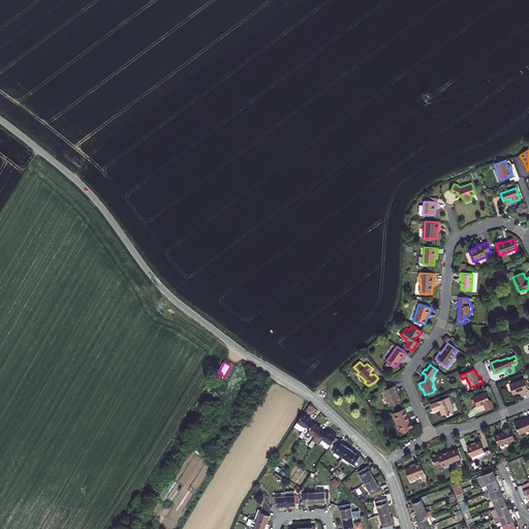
[(528,391),(524,378),(509,384),(514,395),(521,392),(522,393),(525,392),(528,391)]
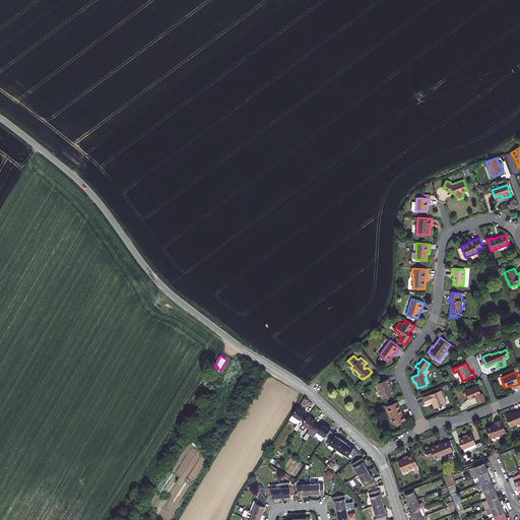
[(382,381),(377,383),(380,391),(379,391),(382,398),(388,396),(389,396),(394,394),(392,390),(391,385),(392,385),(389,379),(382,381)]
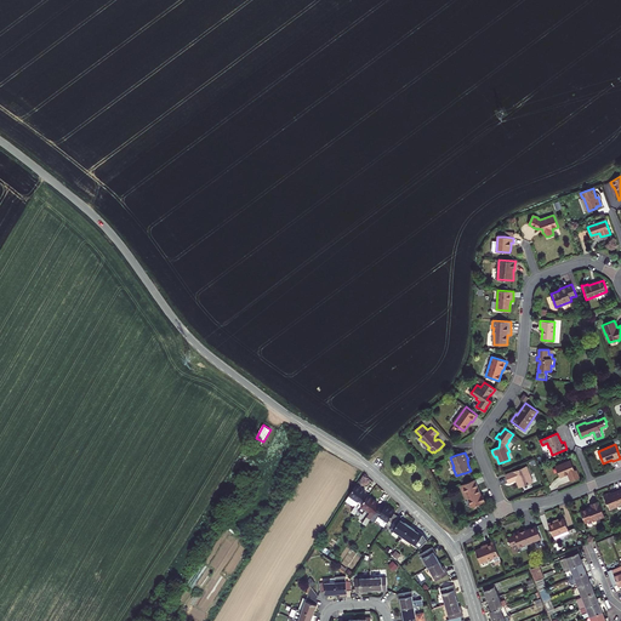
[(575,471),(571,460),(557,466),(560,477),(568,473),(571,480),(575,479),(580,477),(576,469),(575,471)]
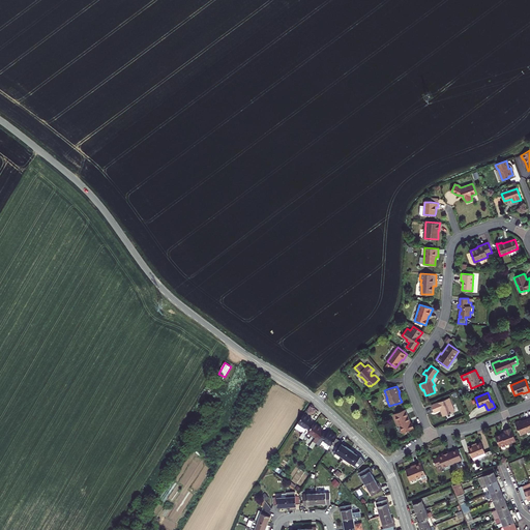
[(455,411),(449,398),(432,405),(433,409),(434,412),(441,409),(444,415),(455,411)]
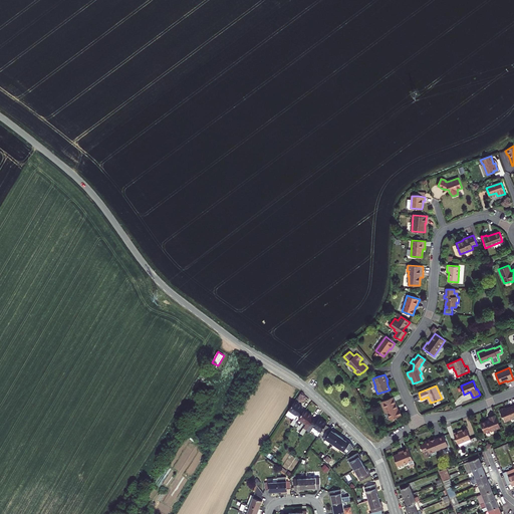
[(393,397),(381,402),(386,413),(388,413),(391,420),(402,415),(399,410),(398,410),(395,404),(393,397)]
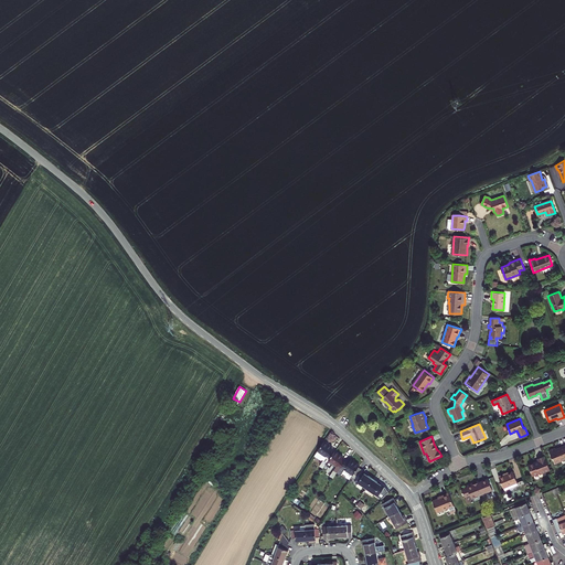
[(328,445),(323,441),(315,456),(327,464),(330,458),(334,450),(331,448),(332,447),(328,445)]
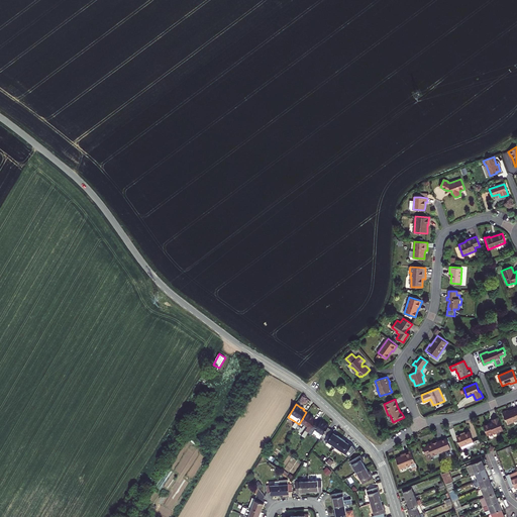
[(516,407),(512,410),(512,411),(509,412),(508,410),(505,411),(503,412),(508,424),(513,422),(513,421),(516,419),(516,407)]
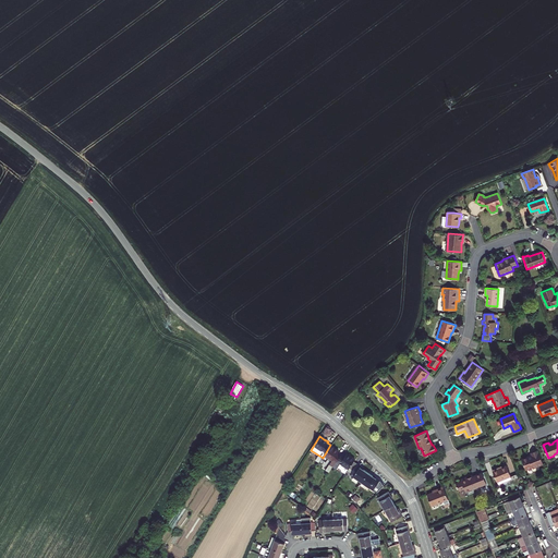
[(337,461),(341,455),(338,452),(339,451),(335,448),(330,445),(326,452),(323,458),(322,459),(326,461),(329,458),(332,460),(330,464),(334,466),(337,461)]
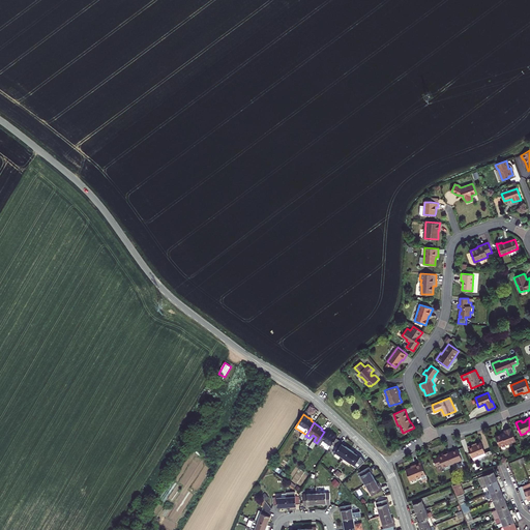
[(517,441),(510,428),(504,430),(505,432),(504,432),(504,433),(502,434),(502,433),(499,434),(496,436),(500,446),(506,444),(517,441)]
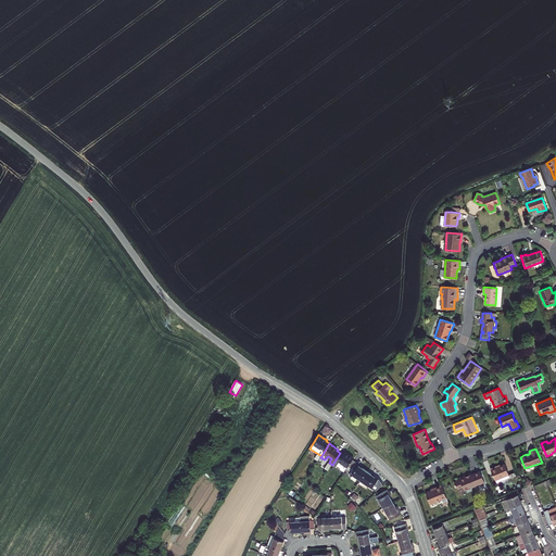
[(350,455),(345,452),(344,454),(341,452),(340,453),(336,459),(332,465),(336,467),(337,465),(340,467),(341,469),(344,471),(345,469),(353,459),(354,457),(350,455)]
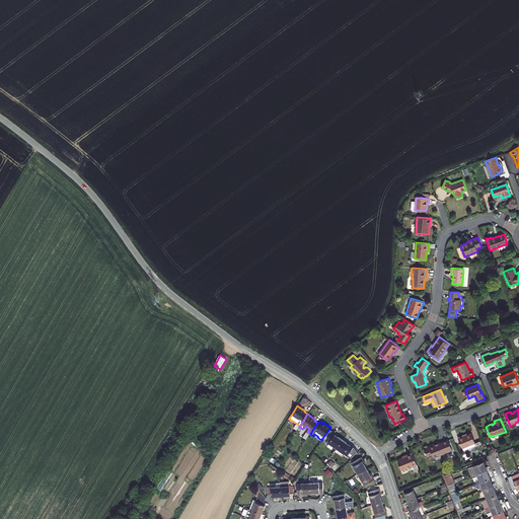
[(322,438),(337,448),(343,440),(337,436),(338,435),(335,433),(329,429),(322,438)]
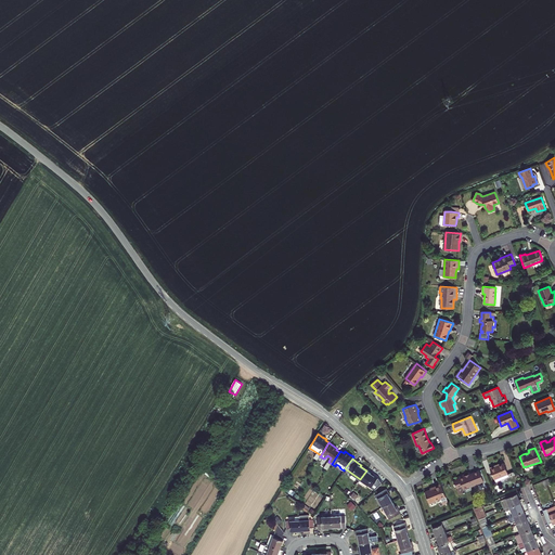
[(495,465),(490,467),(494,478),(495,481),(508,476),(507,473),(508,473),(504,463),(500,465),(497,466),(495,465)]
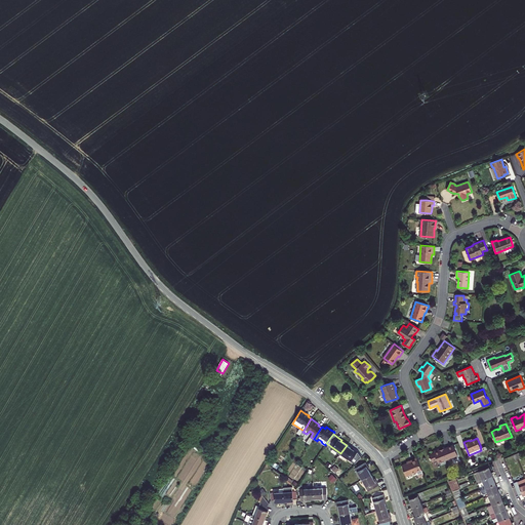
[(353,448),(347,445),(340,453),(355,463),(362,456),(358,451),(356,449),(353,448)]
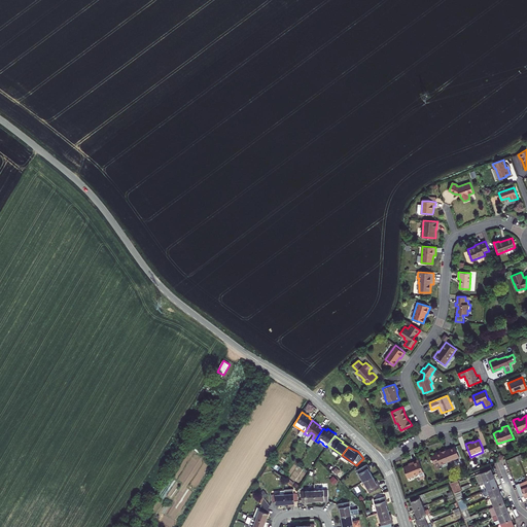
[(456,457),(459,456),(455,447),(450,449),(446,451),(446,452),(442,453),(441,451),(440,452),(444,463),(447,462),(457,458),(456,457)]
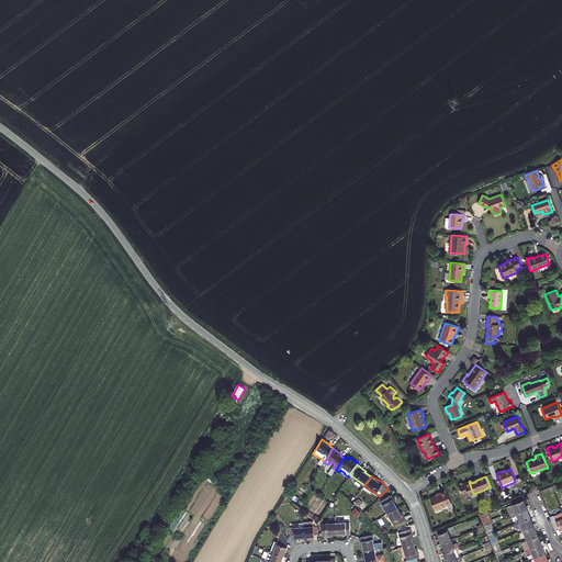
[(473,494),(469,482),(464,483),(464,484),(461,486),(459,487),(462,495),(468,493),(469,496),(473,494)]
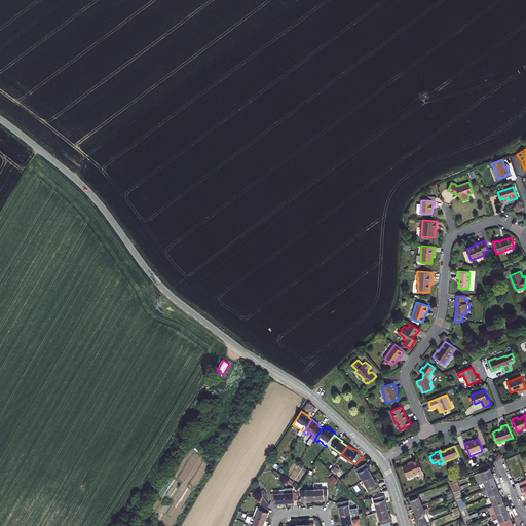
[(424,476),(418,459),(411,461),(412,463),(407,464),(403,466),(407,476),(417,472),(419,478),(424,476)]
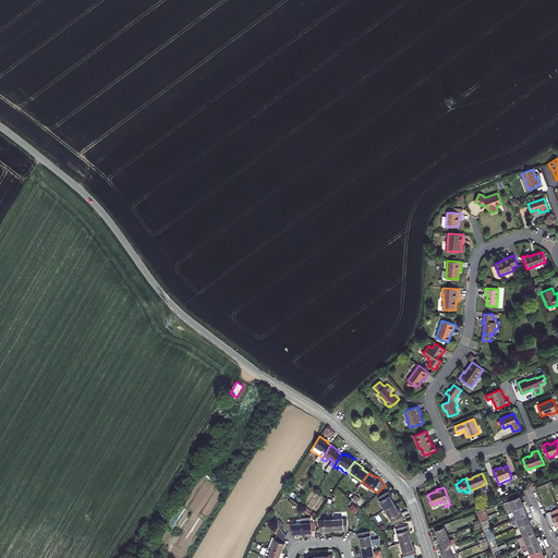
[(378,498),(385,510),(395,504),(391,498),(392,497),(390,494),(389,492),(378,498)]
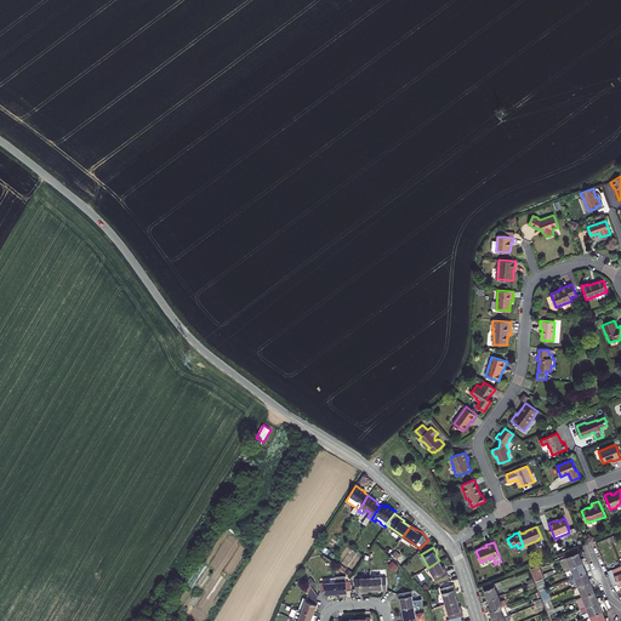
[(571,567),(586,562),(585,559),(585,558),(581,559),(579,553),(568,558),(571,567)]
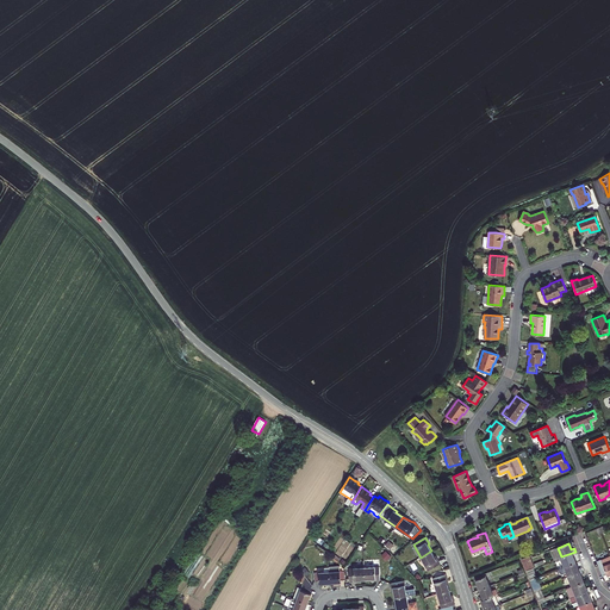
[(558,548),(551,551),(554,560),(561,556),(558,548)]
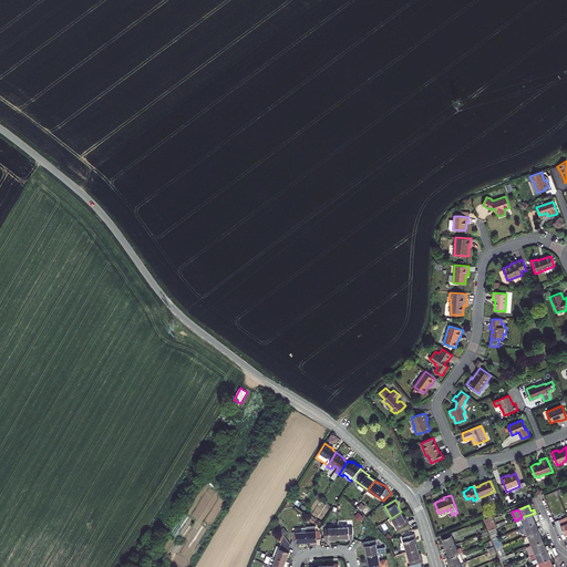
[(405,518),(401,512),(391,518),(399,531),(409,524),(408,521),(405,518)]
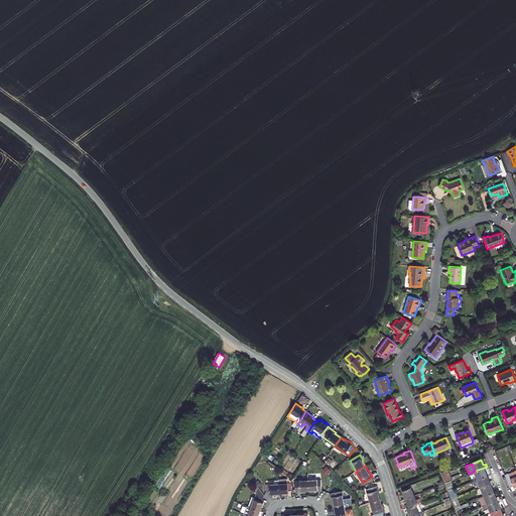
[(475,471),(478,480),(488,476),(485,471),(488,469),(487,468),(487,467),(475,471)]
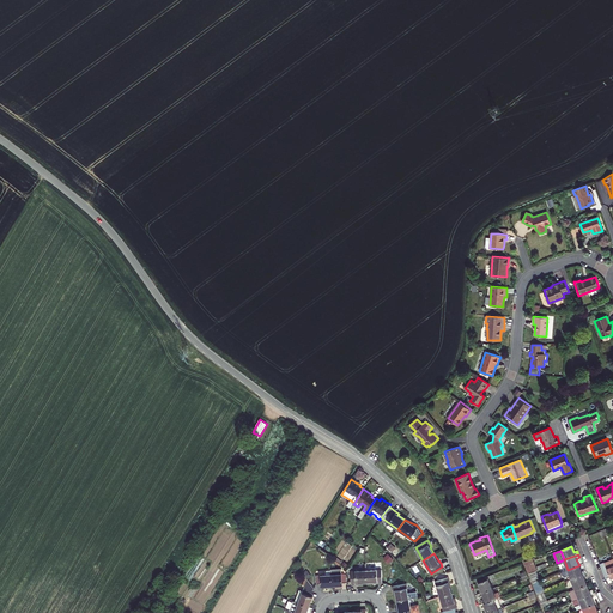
[(536,568),(546,564),(544,557),(534,560),(536,568)]
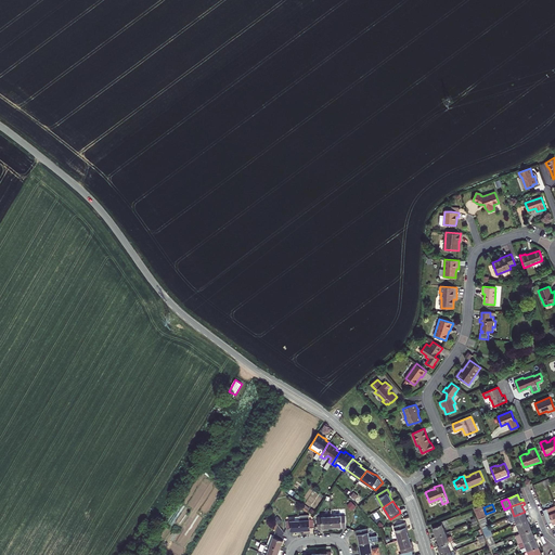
[(486,517),(487,517),(482,505),(475,508),(479,519),(486,517)]
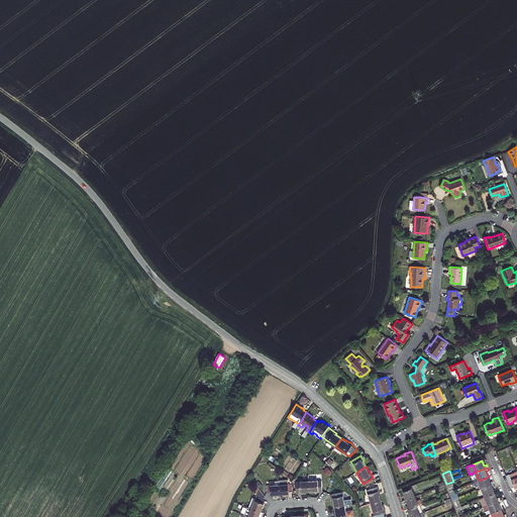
[(506,476),(511,488),(514,486),(515,488),(516,486),(516,471),(510,475),(510,474),(506,476)]
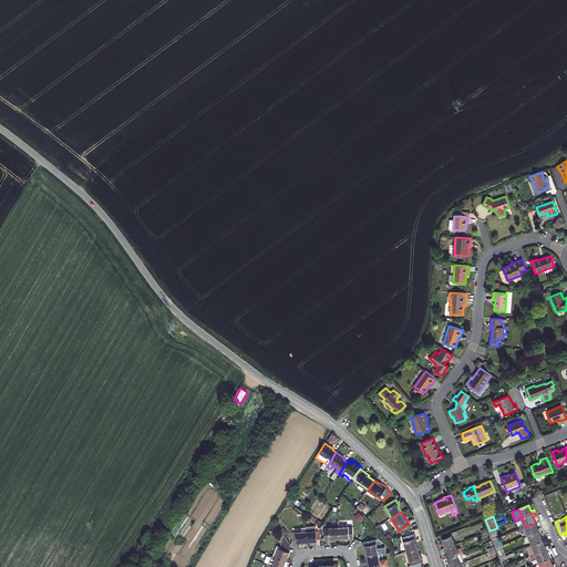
[(525,527),(528,536),(542,531),(542,528),(540,527),(538,528),(536,523),(525,527)]
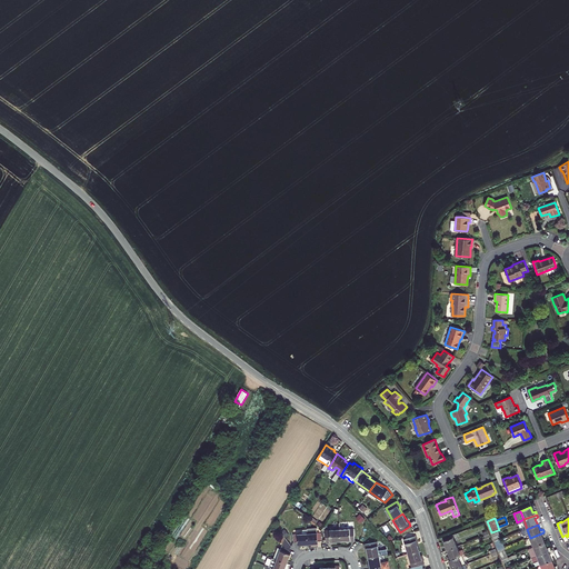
[(307,530),(308,533),(308,543),(313,543),(318,543),(318,540),(322,540),(321,532),(317,532),(317,528),(307,529),(307,530)]
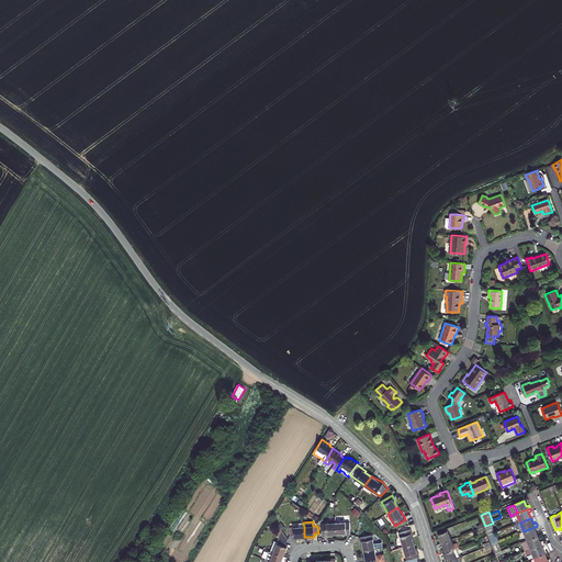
[(349,521),(336,523),(336,534),(344,534),(344,535),(347,535),(350,535),(349,521)]
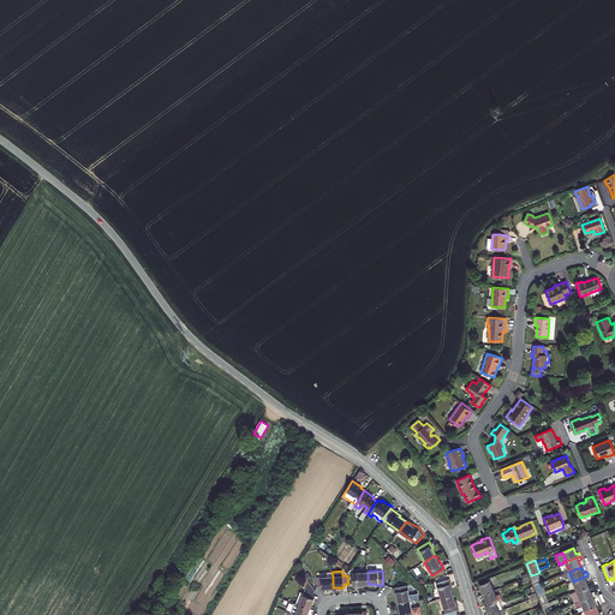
[(368,572),(352,573),(352,586),(357,586),(360,586),(360,585),(368,584),(368,572)]
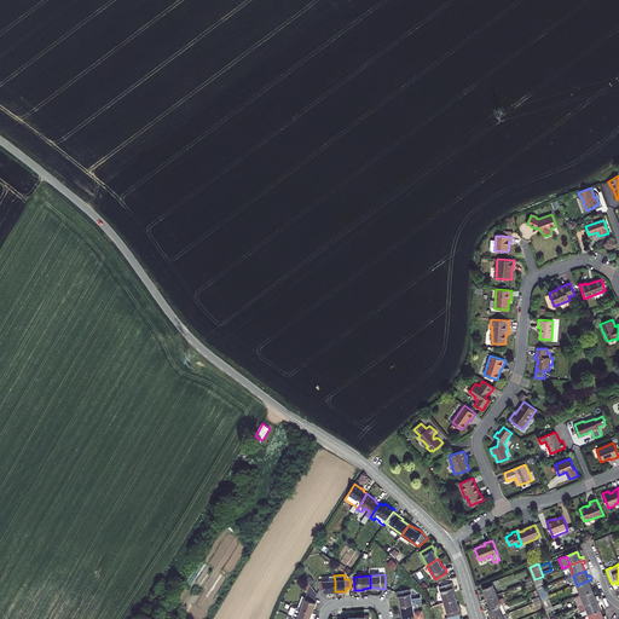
[(335,580),(334,577),(329,577),(329,580),(319,582),(320,590),(324,590),(324,593),(330,593),(335,591),(335,580)]
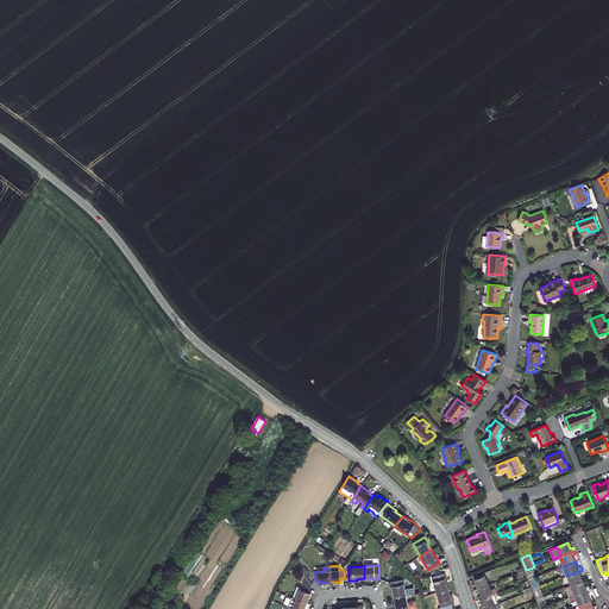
[(526,570),(531,579),(537,577),(533,567),(526,570)]
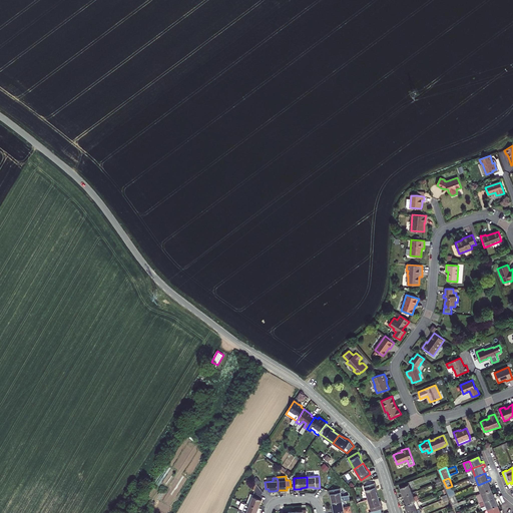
[(490,480),(478,485),(482,493),(491,489),(489,484),(492,483),(491,481),(490,480)]
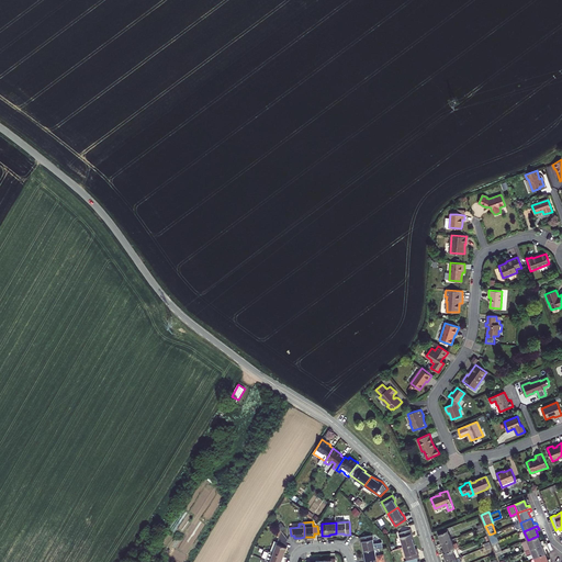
[(412,536),(413,536),(412,532),(411,529),(400,534),(403,547),(414,543),(412,536)]
